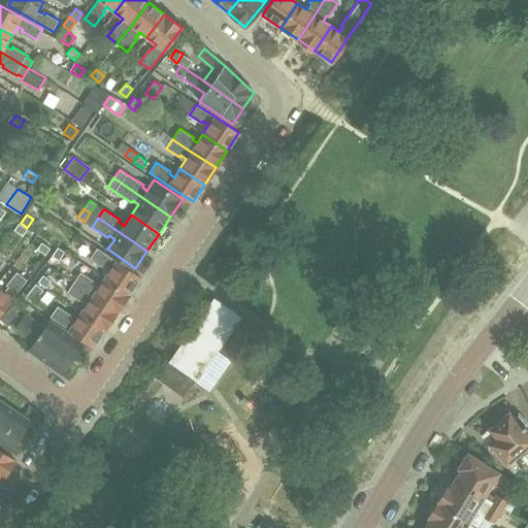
[(19,223),(13,229),(23,235),(27,229),(19,223)]
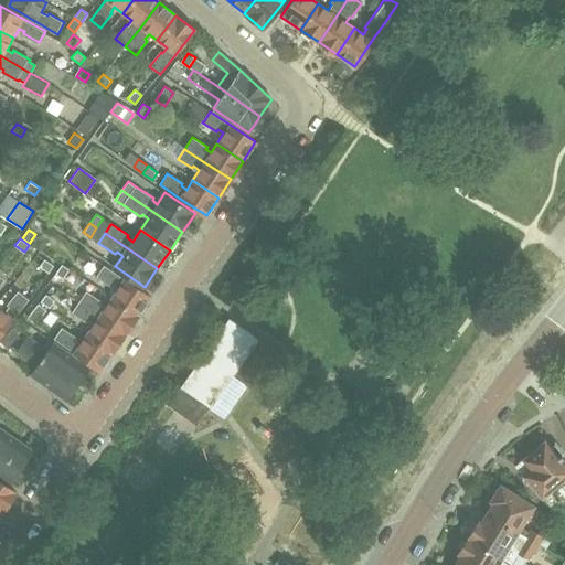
[(44,259),(40,266),(49,273),(53,265),(44,259)]
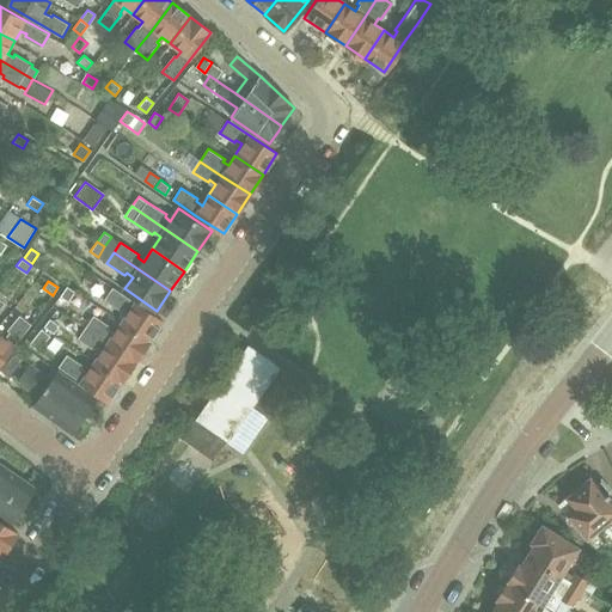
[(66,287),(59,298),(67,303),(74,293),(66,287)]
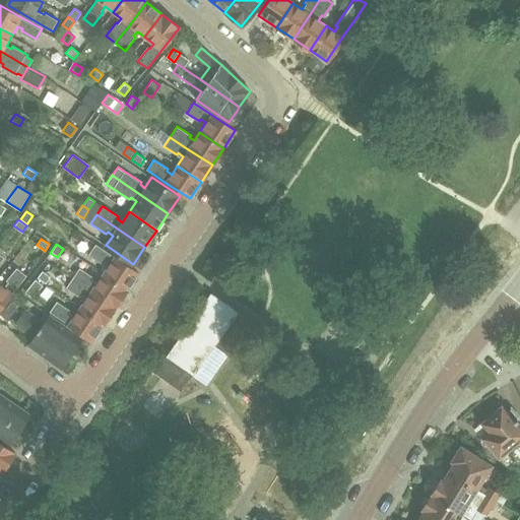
[(127,290),(138,272),(95,244),(88,254),(103,263),(104,261),(109,265),(103,274),(127,290)]
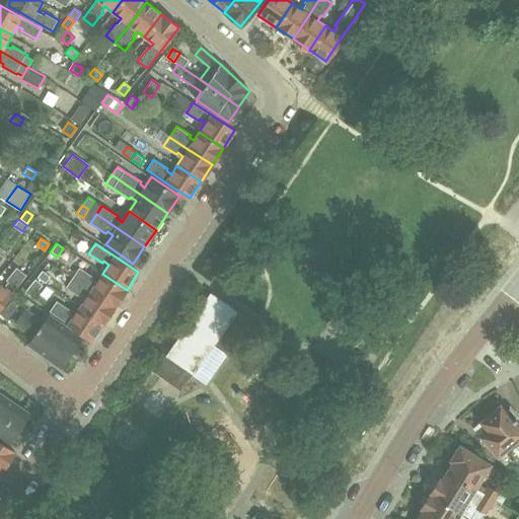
[(5,287),(0,282),(0,309),(27,276),(18,268),(8,281),(9,282),(5,287)]
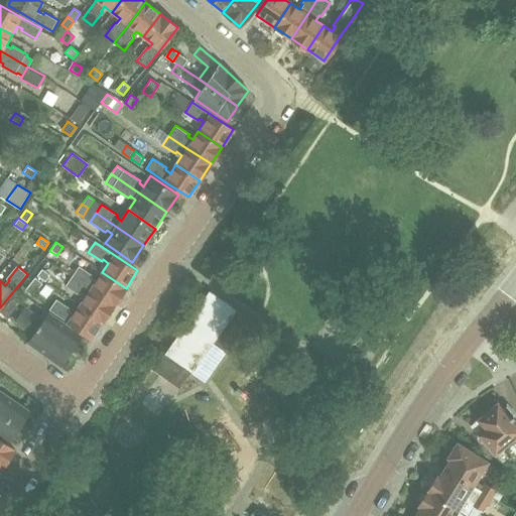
[(72,276),(91,288),(115,304),(126,288),(102,272),(96,280),(91,277),(92,275),(79,266),(72,276)]
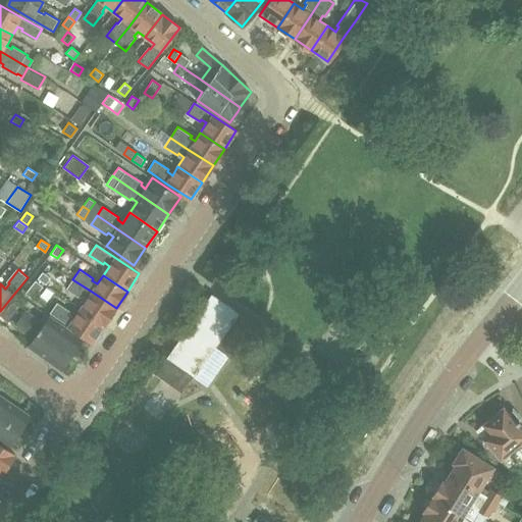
[(51,278),(42,272),(38,279),(46,284),(51,278)]
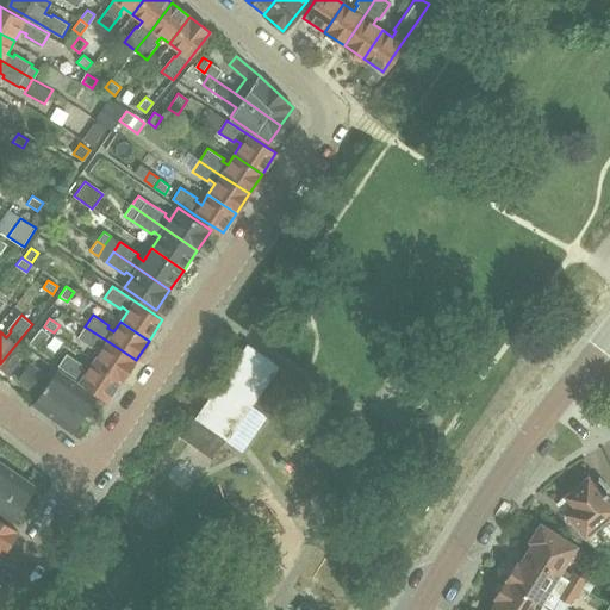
[(136,360),(107,341),(85,327),(78,337),(93,349),(94,347),(100,350),(93,361),(122,380),(136,360)]
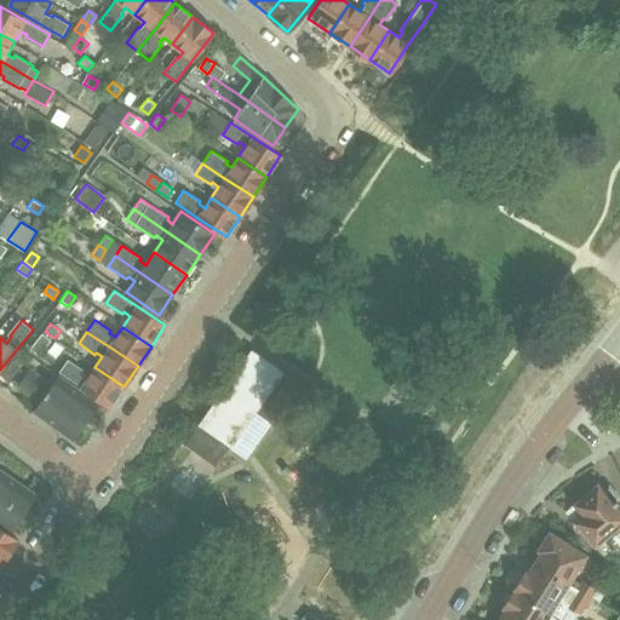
[(42,334),(30,349),(39,356),(51,340),(42,334)]
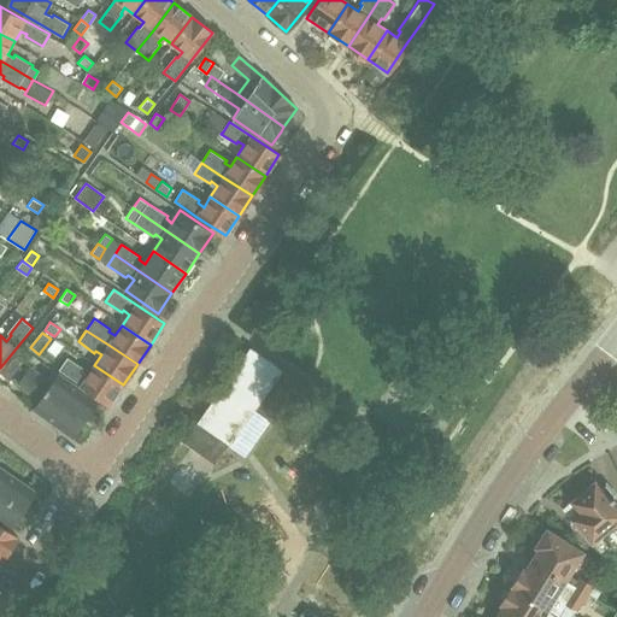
[(198,423),(197,425),(183,444),(213,464),(228,444),(229,445),(253,410),(269,419),(291,388),(297,380),(281,369),(282,369),(251,347),(245,356),(198,423)]
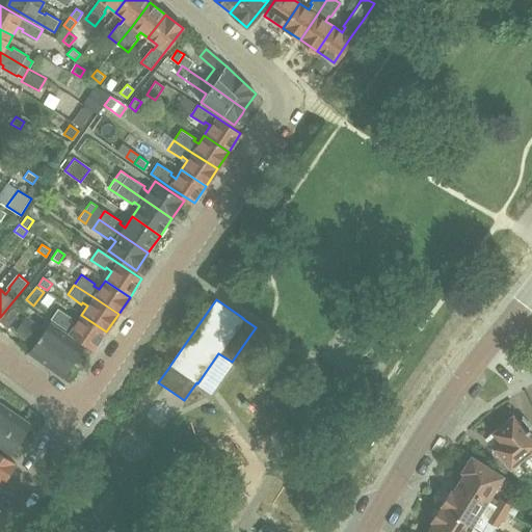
[(14,308),(7,315),(15,320),(21,313),(14,308)]
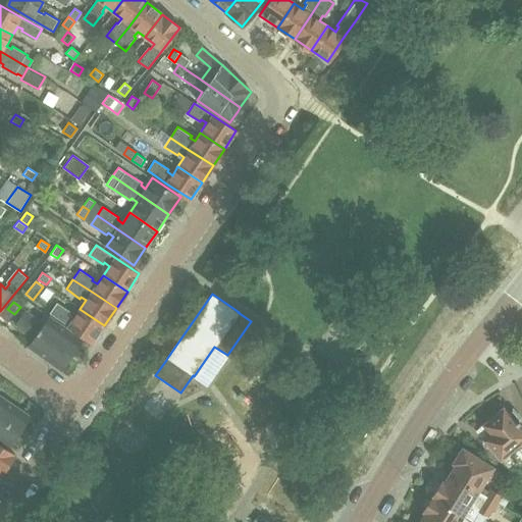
[(93,343),(104,325),(80,309),(74,318),(69,315),(70,313),(56,304),(49,314),(93,343)]
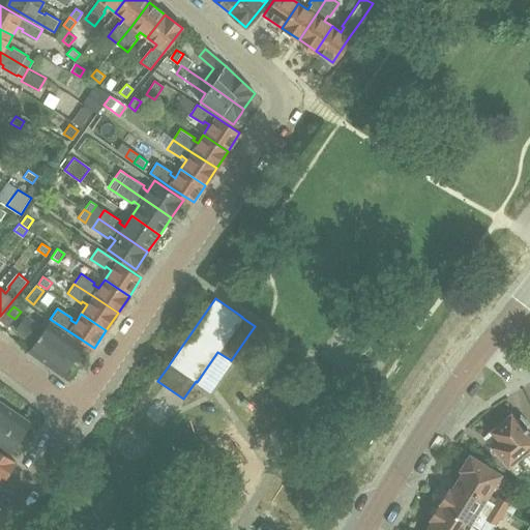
[(10,325),(15,319),(7,314),(2,320),(10,325)]
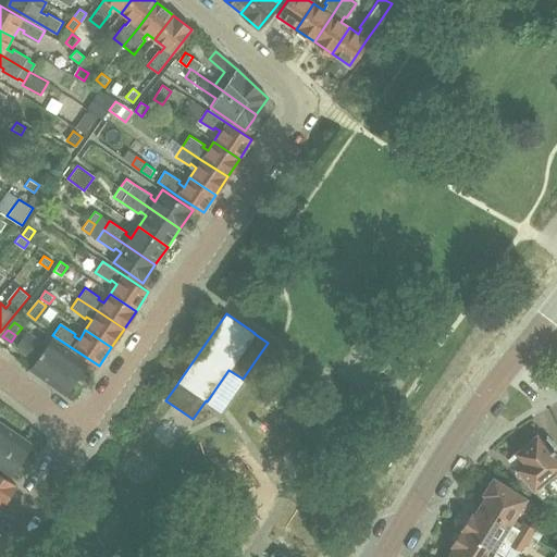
[(28,332),(23,341),(76,379),(88,362),(53,338),(48,346),(28,332)]
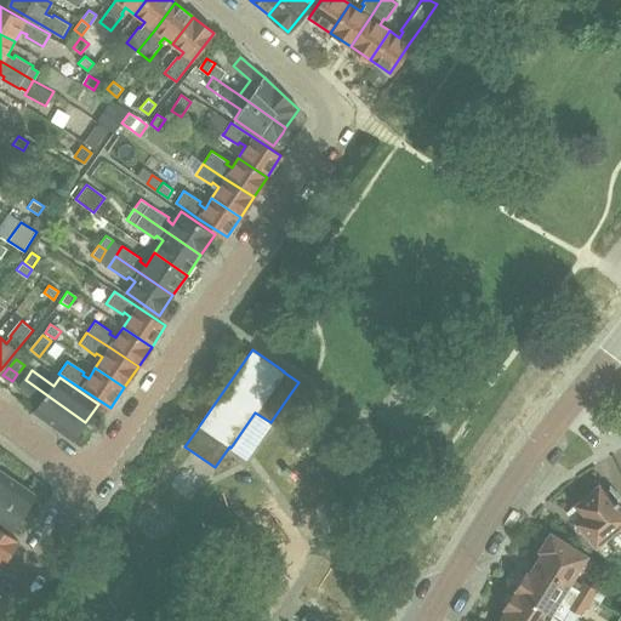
[(35,412),(73,439),(85,422),(26,380),(20,387),(43,403),(35,412)]
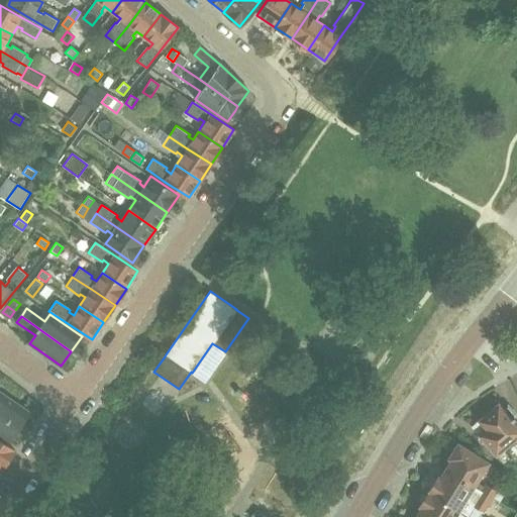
[(0,414),(19,427),(29,412),(0,392),(0,414)]
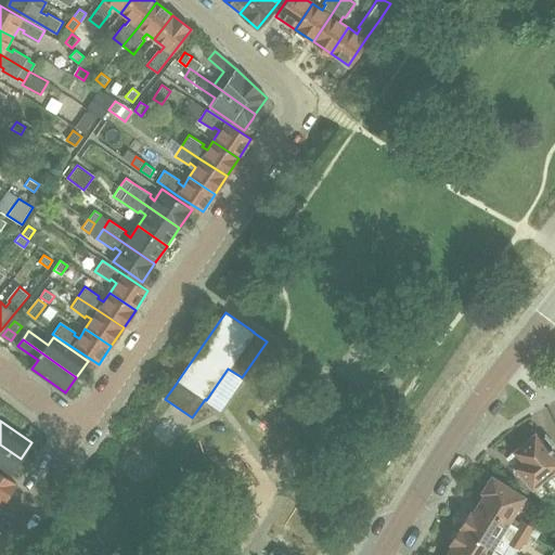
[(521,442),(520,446),(508,457),(533,488),(543,498),(550,490),(542,481),(554,468),(554,454),(551,450),(553,448),(552,447),(554,446),(545,436),(542,439),(536,433),(528,440),(524,440),(521,442)]
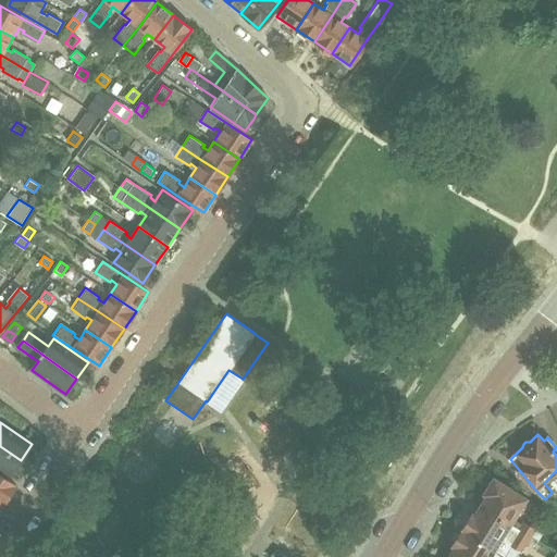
[(0,469),(10,477),(21,460),(0,446),(0,469)]
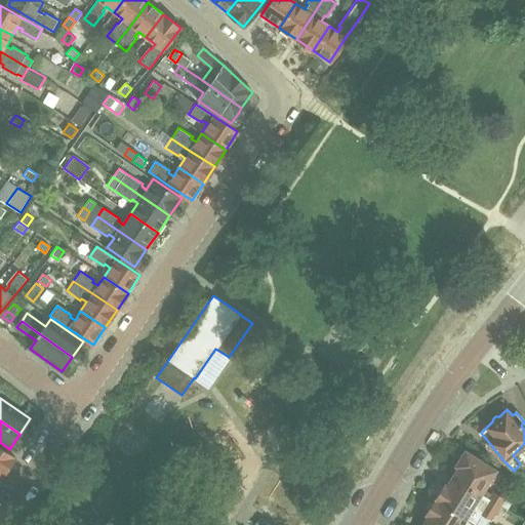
[(0,473),(3,476),(15,458),(0,447),(0,473)]
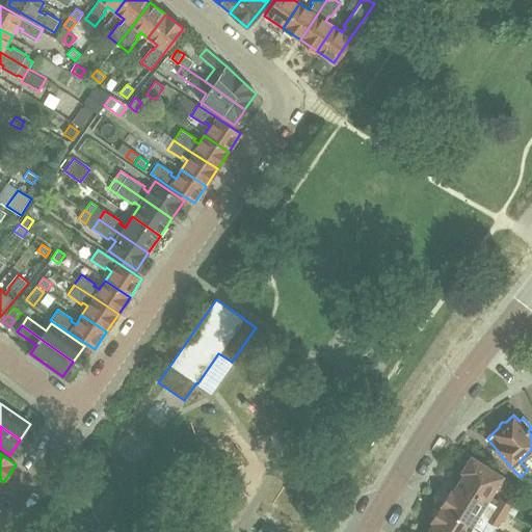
[(462,470),(456,480),(507,512),(513,515),(517,508),(499,498),(498,500),(491,497),(504,476),(472,455),(470,459),(466,459),(462,464),(462,470)]
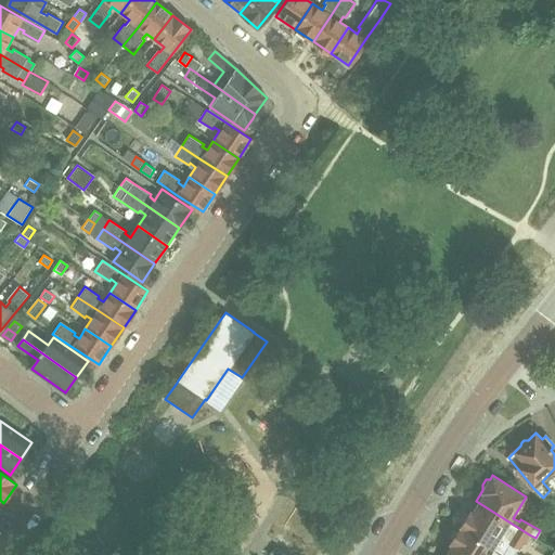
[(520,550),(529,534),(476,501),(468,513),(465,513),(462,517),(462,523),(460,527),(494,549),(502,553),(508,542),(520,550)]
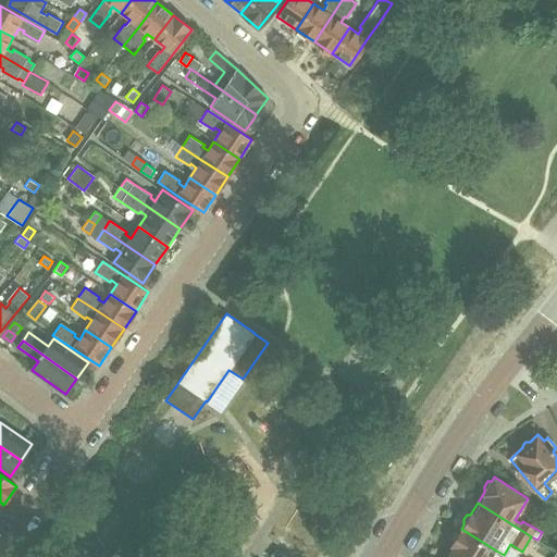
[(452,543),(445,555),(448,556),(491,556),(496,551),(461,529),(459,531),(456,531),(452,537),(452,543)]
